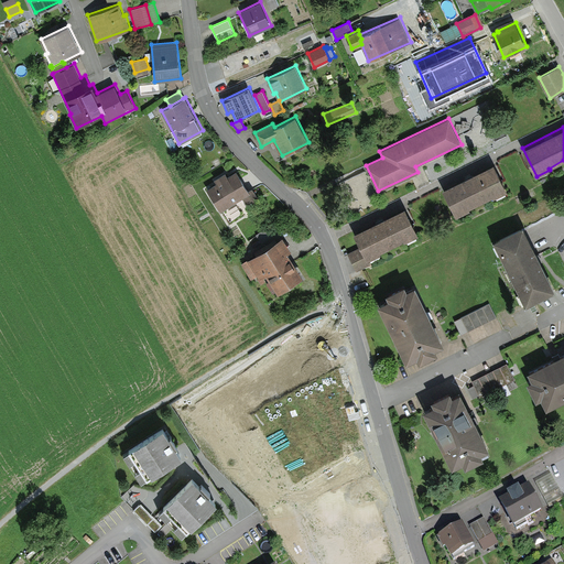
[(494,198),(508,191),(495,163),(443,188),(457,216),(470,209),(469,208),(494,196),(494,198)]
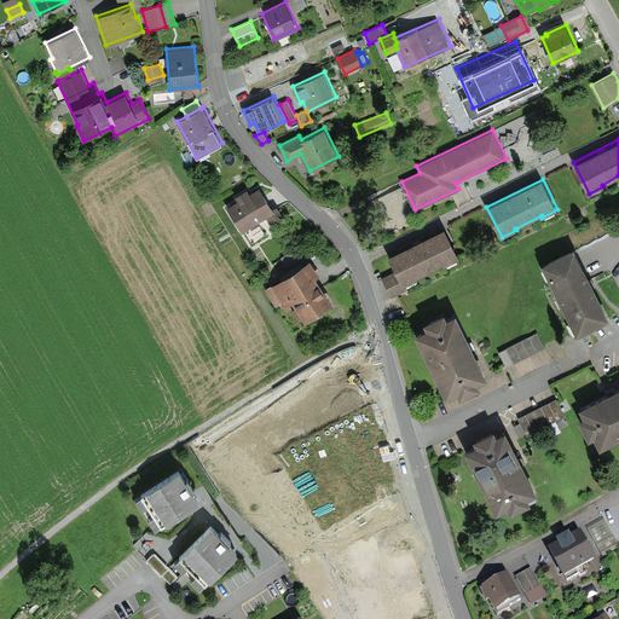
[(237,200),(226,207),(243,232),(266,217),(273,229),(287,220),(277,206),(273,208),(259,186),(250,192),(247,187),(235,196),(237,200)]
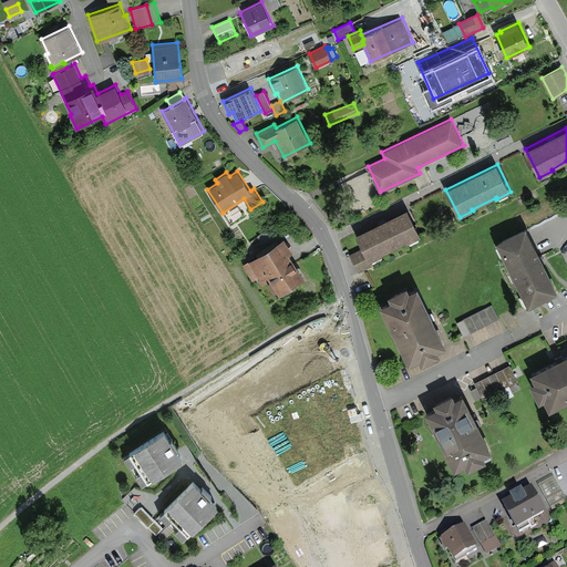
[(406,244),(422,236),(408,207),(354,234),(362,248),(349,255),(358,272),(372,265),(370,261),(383,255),(382,254),(406,241),(406,244)]
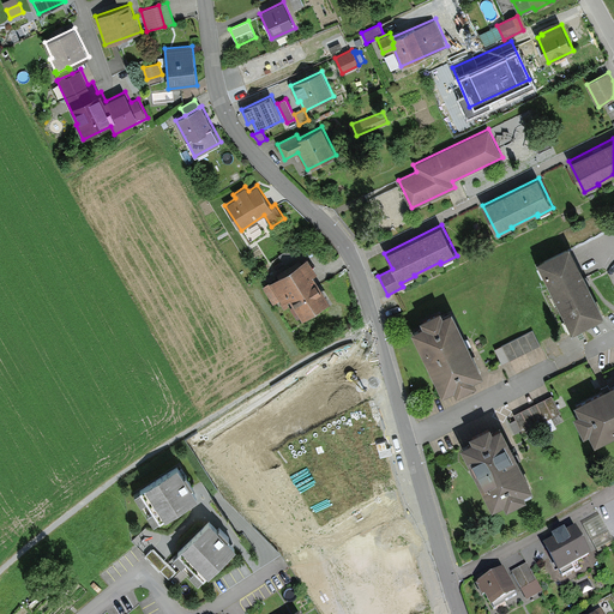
[(572,331),(606,314),(571,246),(570,245),(565,247),(537,260),(572,331)]
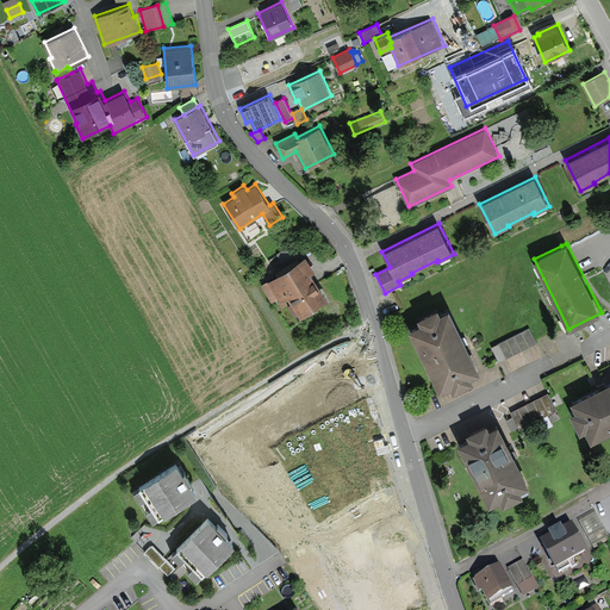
[(302,316),(329,298),(312,273),(316,271),(306,255),(260,284),(272,302),(279,297),(281,300),(288,296),(302,316)]
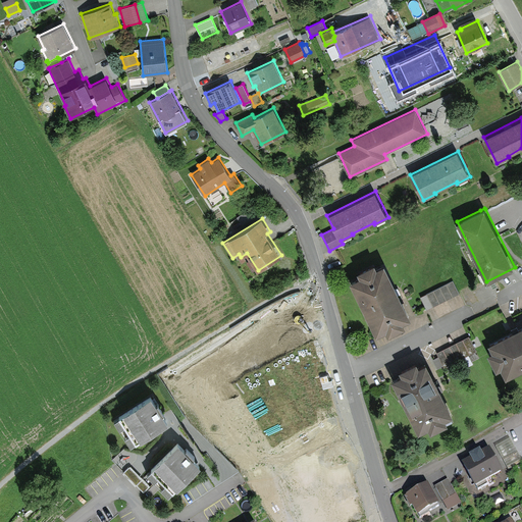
[(360,276),(350,280),(376,334),(386,329),(388,334),(406,325),(404,321),(411,317),(384,263),(377,266),(375,262),(357,271),(360,276)]
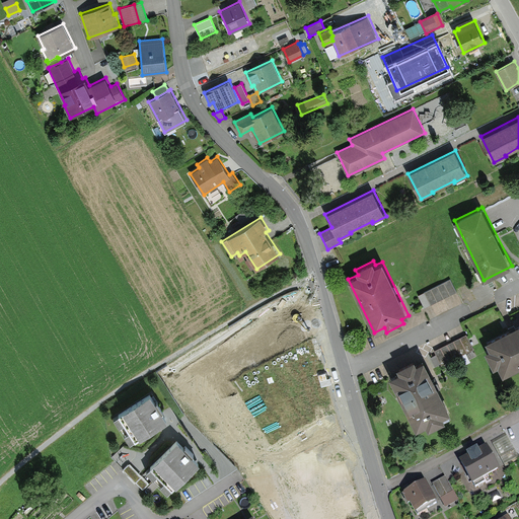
[(418,295),(425,308),(457,292),(450,279),(418,295)]
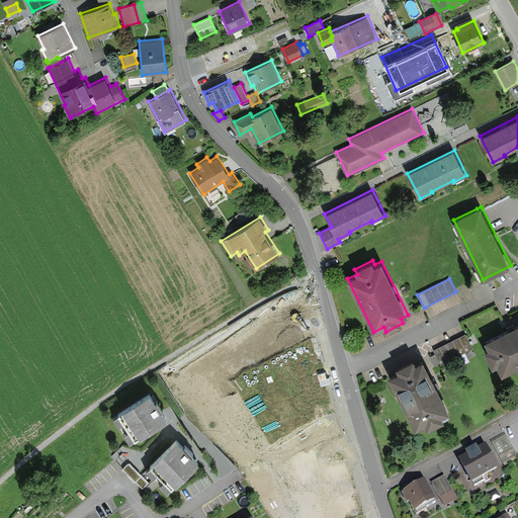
[(497,365),(502,374),(517,365),(517,323),(484,340),(488,348),(484,350),(493,367),(497,365)]
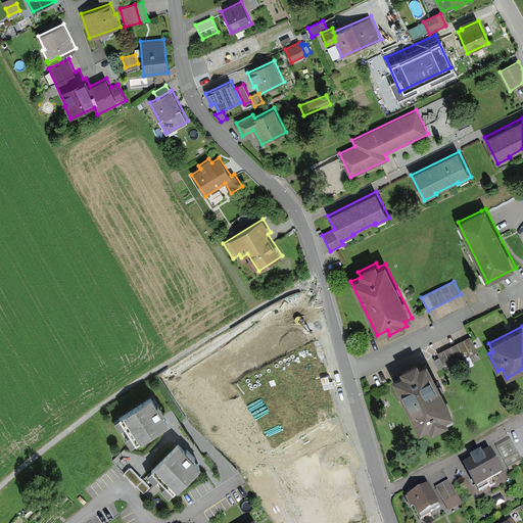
[(478,351),(470,336),(437,352),(445,368),(478,351)]
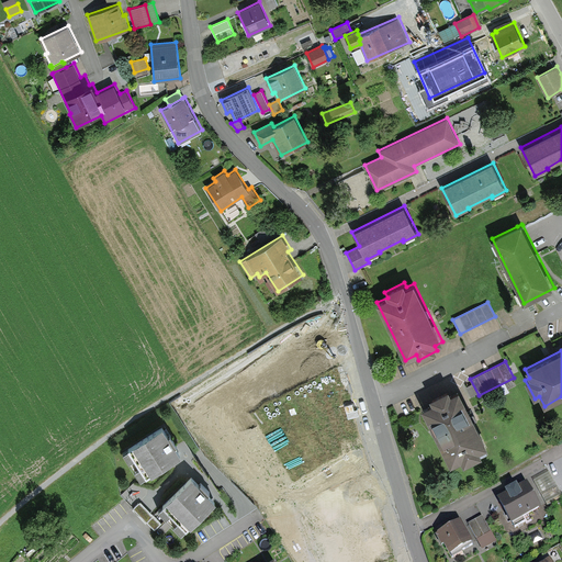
[(433,403),(422,407),(451,465),(461,460),(463,465),(483,457),(480,451),(489,448),(459,389),(451,393),(448,389),(430,397),(433,403)]
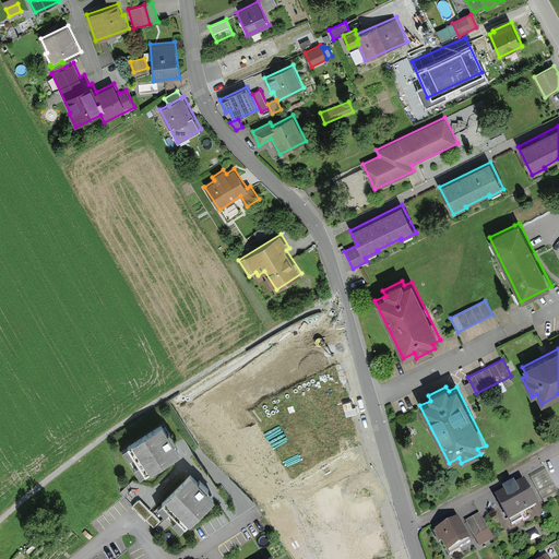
[(116,453),(134,483),(177,456),(157,426),(116,453)]
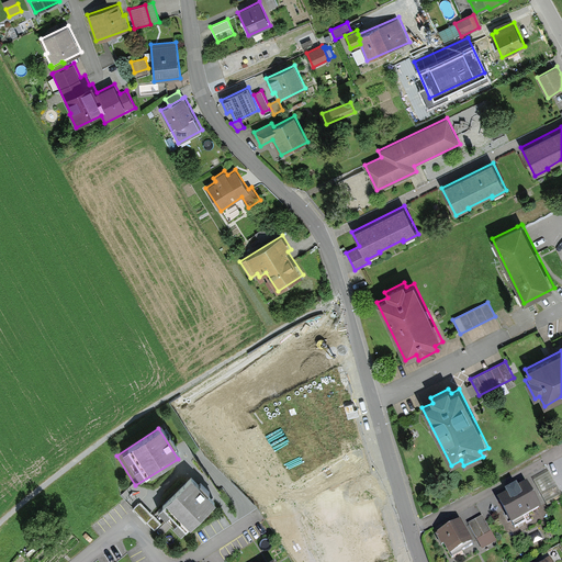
[(558,487),(549,472),(534,481),(542,496),(558,487)]
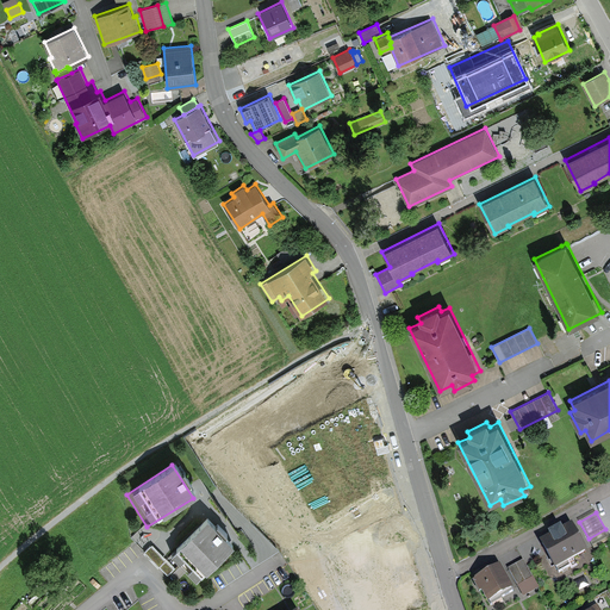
[(204,518),(165,558),(192,584),(231,546),(204,518)]
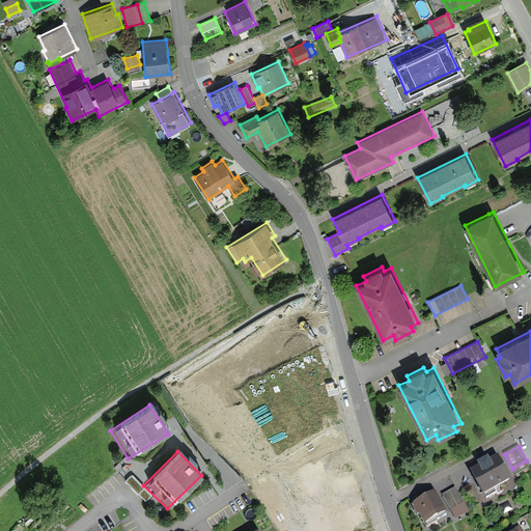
[(495,490),(511,480),(498,455),(490,460),(488,458),(477,464),(478,467),(470,471),(483,496),(484,495),(486,499),(497,493),(495,490)]
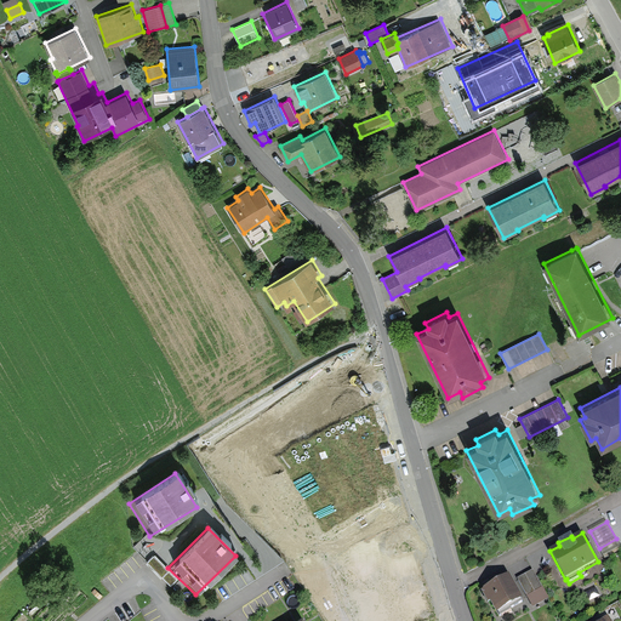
[(599,548),(605,559),(620,550),(620,547),(616,539),(599,548)]
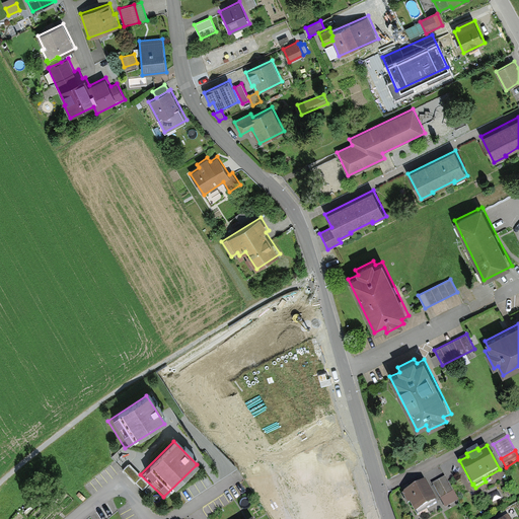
[(440,498),(453,491),(445,476),(432,484),(440,498)]
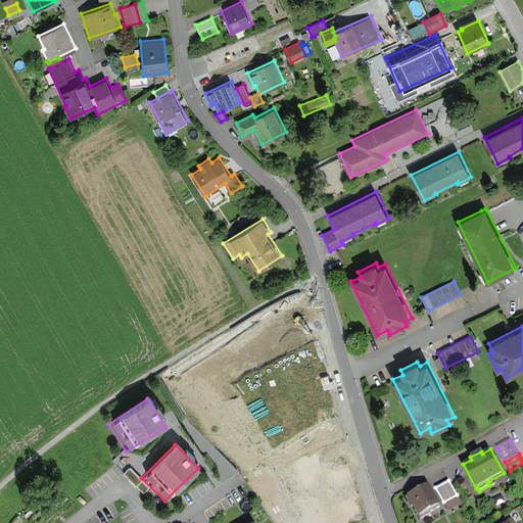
[(418,517),(440,505),(429,484),(408,496),(408,497),(406,498),(411,508),(413,507),(418,517)]
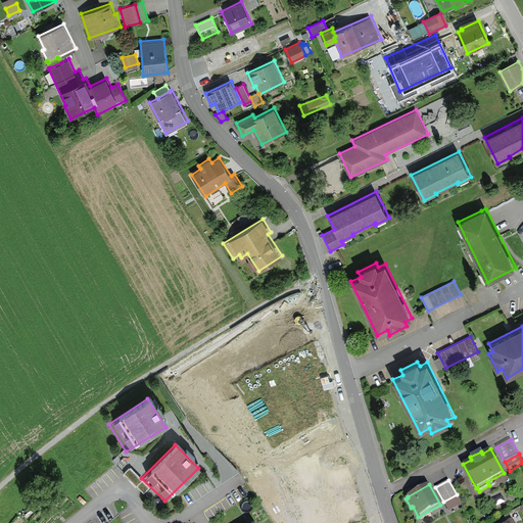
[(463,504),(457,494),(443,502),(448,512),(463,504)]
